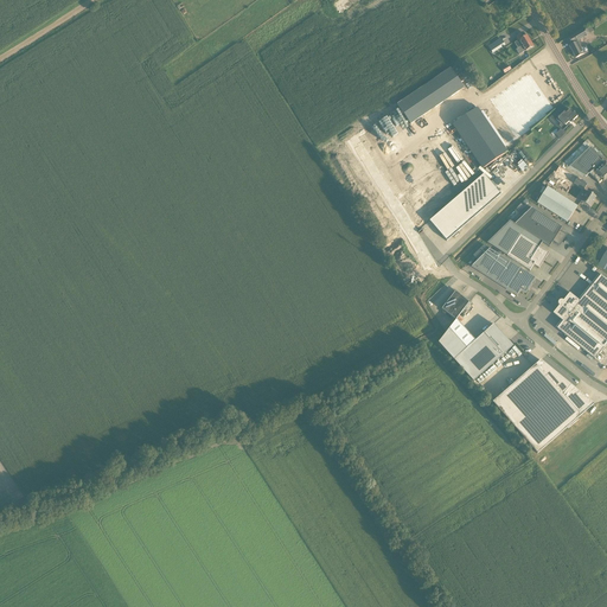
[(586,27),(568,38),(572,44),(569,46),(575,58),(583,55),(577,42),(589,34),(586,27)]
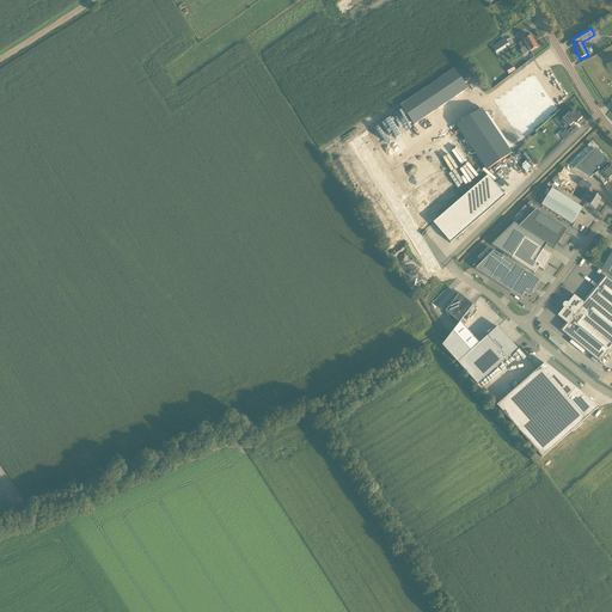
[(520,50),(524,55),(538,48),(531,36),(527,38),(525,35),(520,37),(526,47),(520,50)]
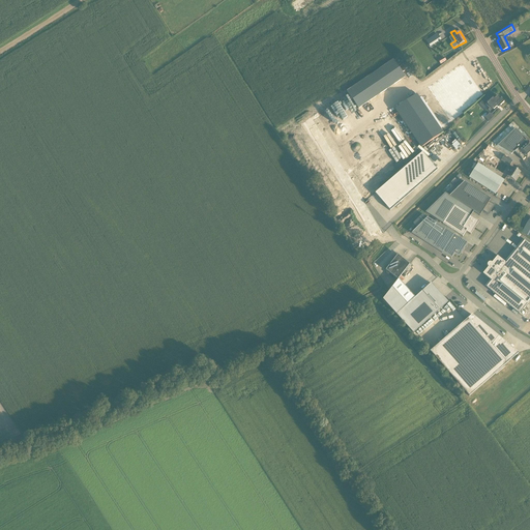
[(430,47),(441,39),(437,34),(427,41),(430,47)]
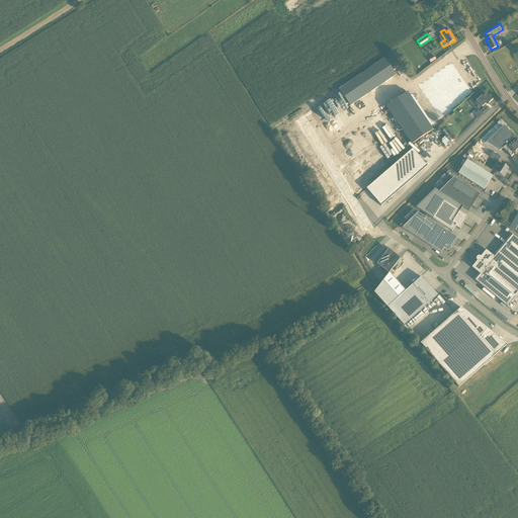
[(383,58),(339,89),(341,92),(350,106),(396,76),(394,73),(391,68),(383,58)]
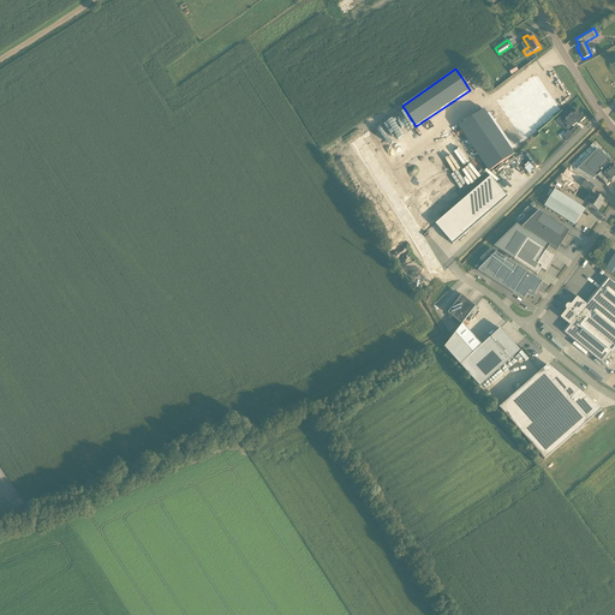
[(539,115),(543,120),(556,112),(553,107),(539,115)]
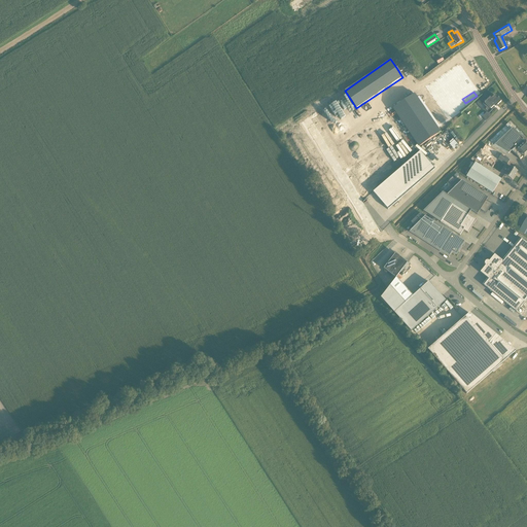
[(414,94),(392,109),(419,147),(441,133),(414,94)]
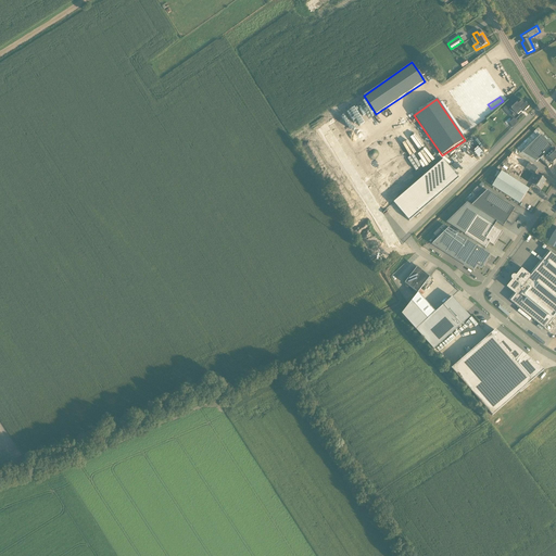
[(512,101),(507,105),(510,109),(508,111),(513,114),(512,116),(516,121),(522,113),(523,111),(525,112),(529,108),(526,104),(527,104),(526,103),(525,103),(521,100),(518,104),(516,103),(515,104),(512,101)]
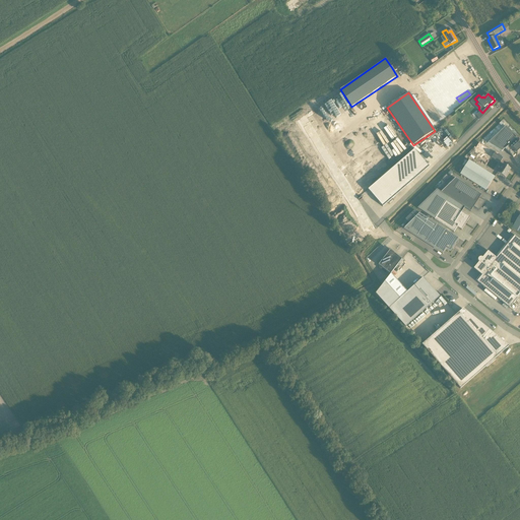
[(375,132),(377,131),(369,120),(367,122),(375,132)]
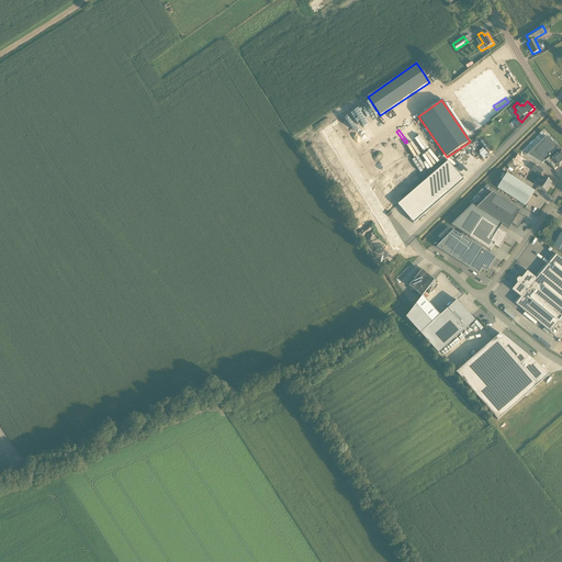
[(527,155),(542,164),(546,160),(554,170),(558,167),(559,168),(561,164),(561,152),(561,150),(559,152),(558,149),(558,148),(547,136),(527,155)]
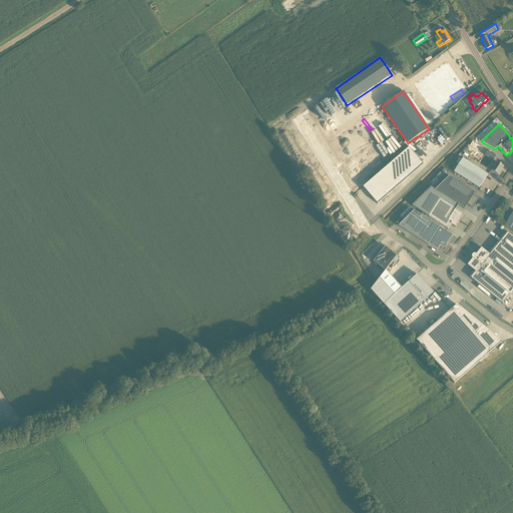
[(373,140),(374,139),(376,140),(378,139),(373,131),(369,134),(373,140)]
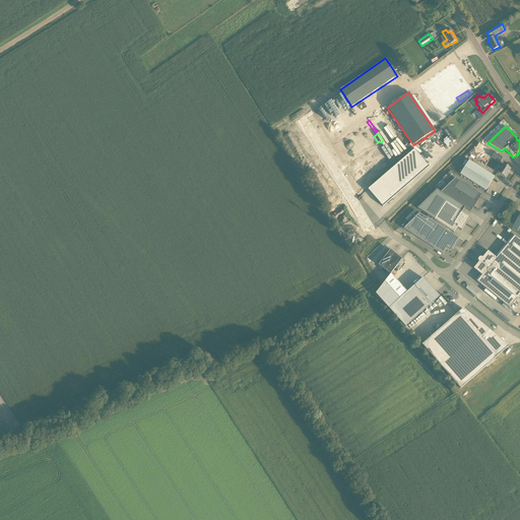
[(478,143),(475,147),(492,157),(500,163),(503,158),(494,152),(478,143)]
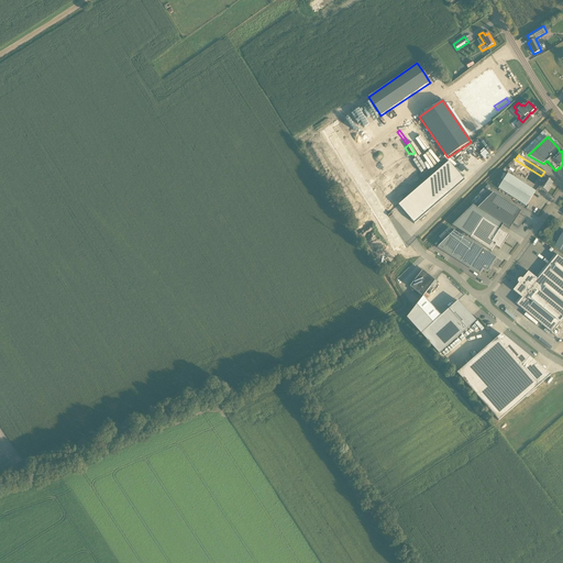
[(449,162),(398,206),(415,224),(464,180),(449,162)]
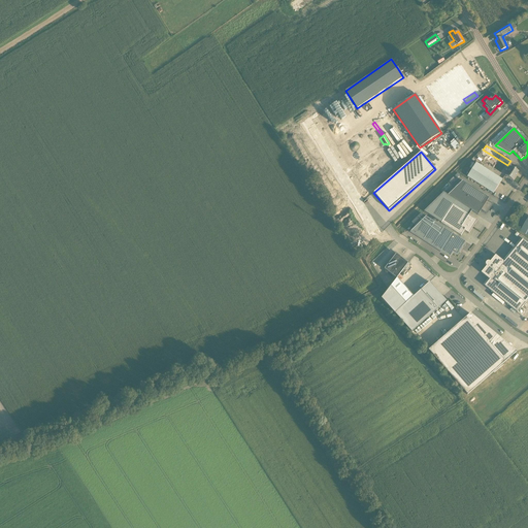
[(467,177),(493,194),(502,179),(475,163),(467,177)]
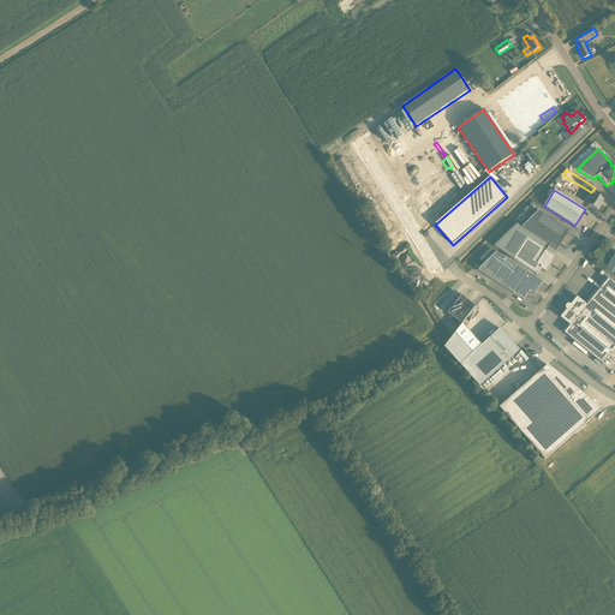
[(587,204),(597,210),(604,199),(595,195),(587,204)]
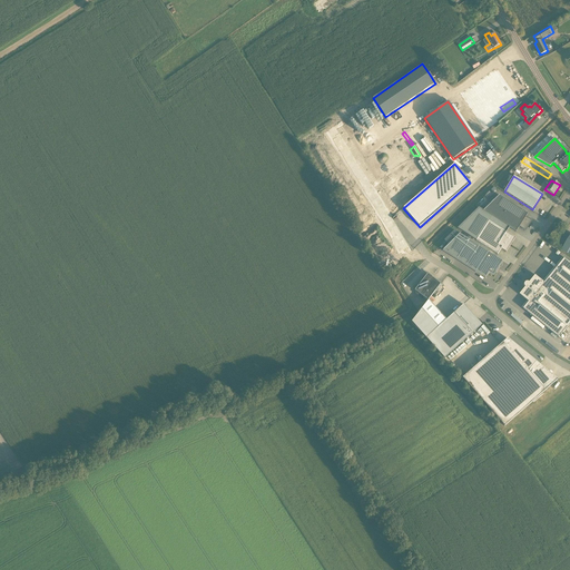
[(528,214),(499,196),(483,212),(516,233),(519,227),(524,232),(530,222),(524,218),(528,214)]
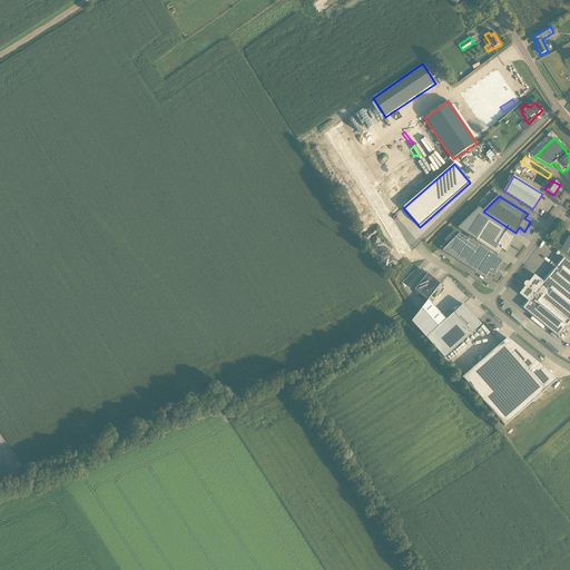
[(509,228),(483,212),(478,208),(458,228),(498,255),(501,249),(505,253),(514,238),(505,233),(509,228)]
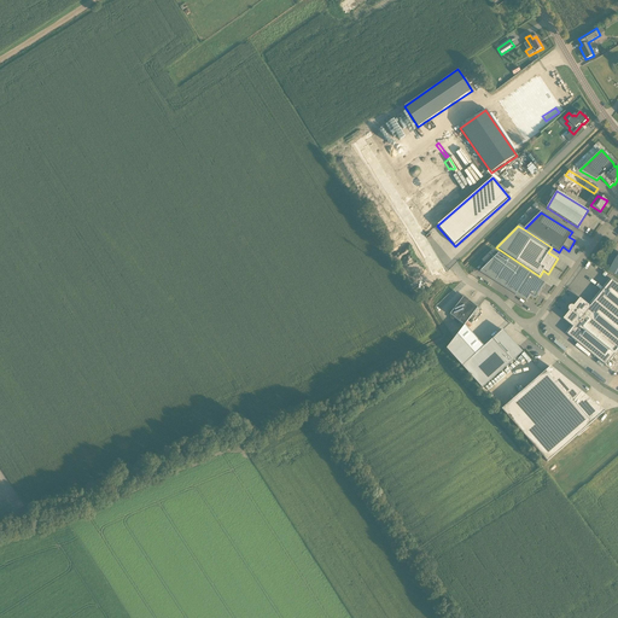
[(481,272),(526,301),(530,296),(535,299),(544,284),(497,255),(481,272)]
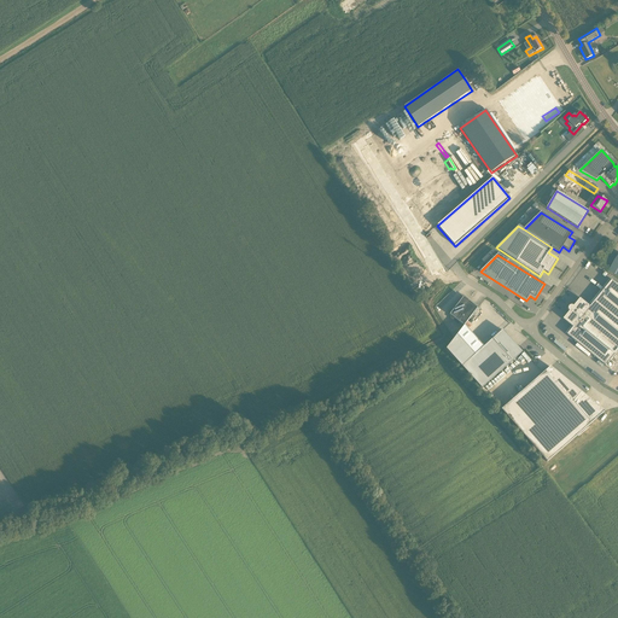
[(573,327),(567,336),(606,367),(617,351),(617,285),(612,280),(590,307),(581,299),(575,307),(572,305),(571,307),(570,307),(569,309),(570,310),(570,312),(564,320),(573,327)]
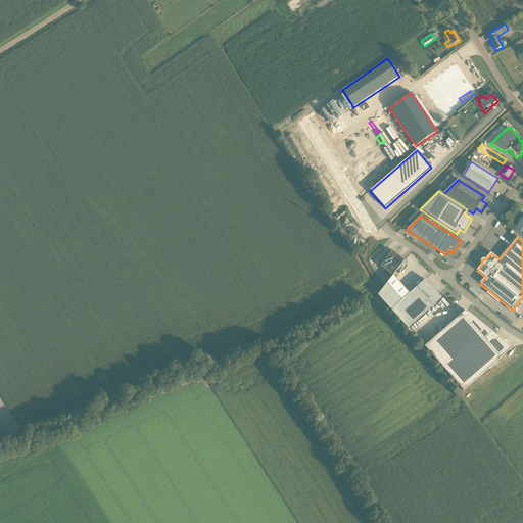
[(392,251),(380,267),(392,276),(403,262),(403,260),(392,251)]
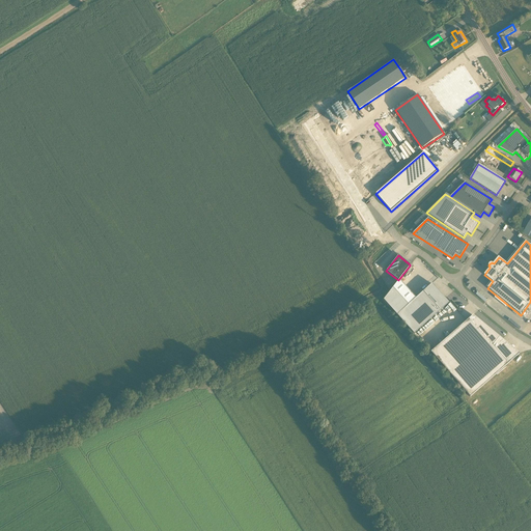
[(390,291),(383,301),(396,315),(414,334),(415,333),(417,331),(448,303),(446,300),(445,301),(434,288),(435,287),(431,284),(415,299),(398,280),(392,288),(390,291)]
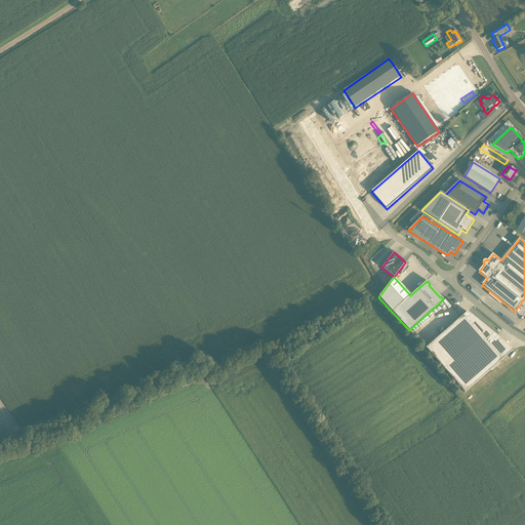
[(442,301),(449,312),(454,309),(447,298),(442,301)]
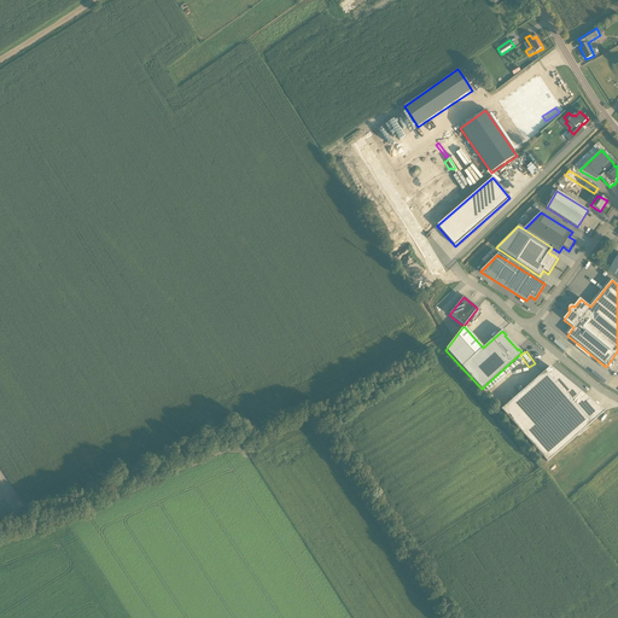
[(590,424),(576,407),(584,396),(554,371),(549,377),(544,372),(501,410),(547,462),(590,424)]
